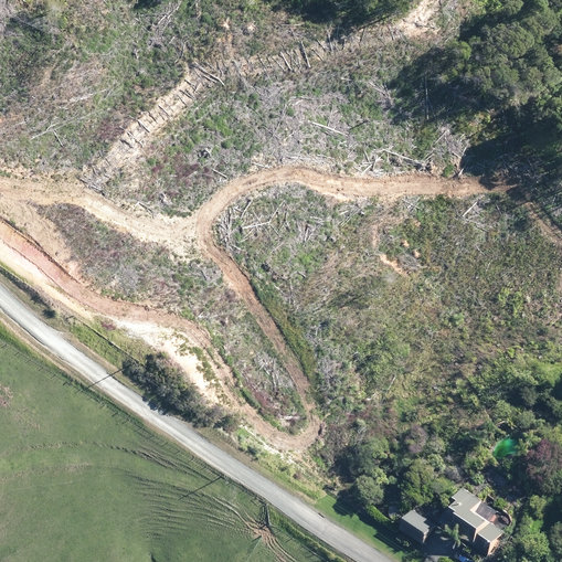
[(481,500),(463,488),(451,508),(455,510),(444,527),(486,553),(501,530),(488,521),(474,512),(481,500)]
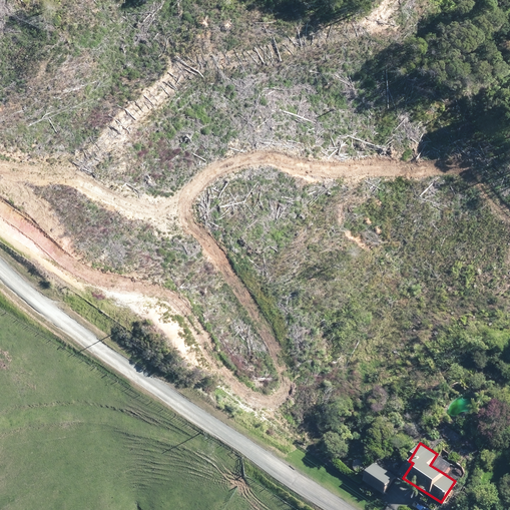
[(450,463),(437,454),(430,465),(443,473),(450,463)]
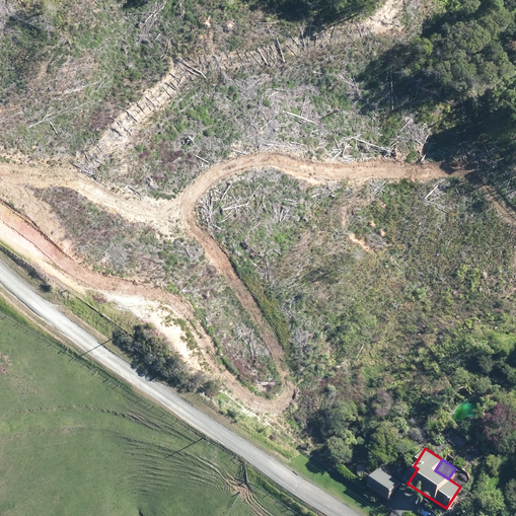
[(362,463),(358,464),(356,468),(357,472),(359,474),(363,475),(367,472),(368,467),(366,464),(362,463)]
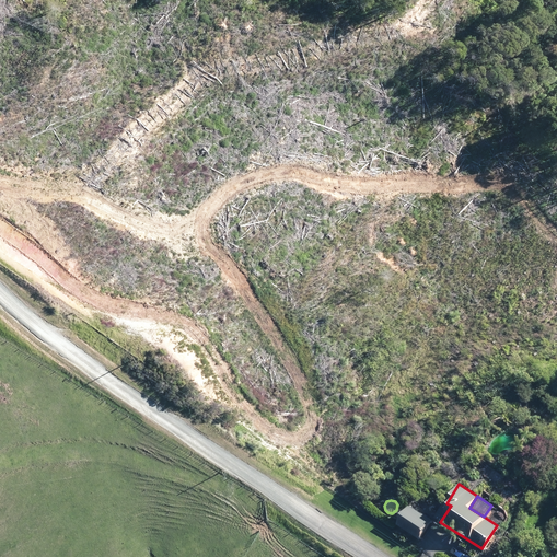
[(447,503),(443,500),(432,517),(440,522),(451,506),(447,503)]
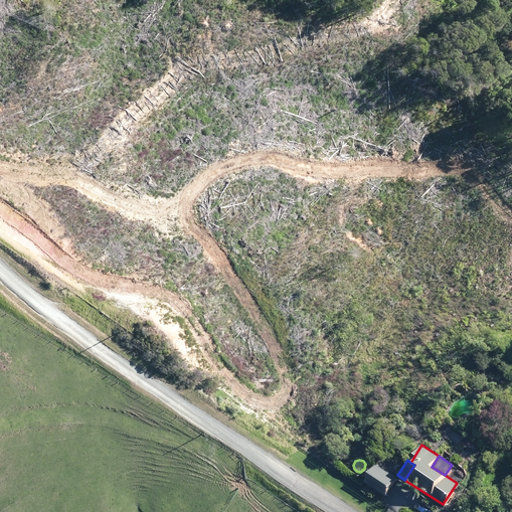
[(395,477),(376,464),(365,481),(384,493),(395,477)]
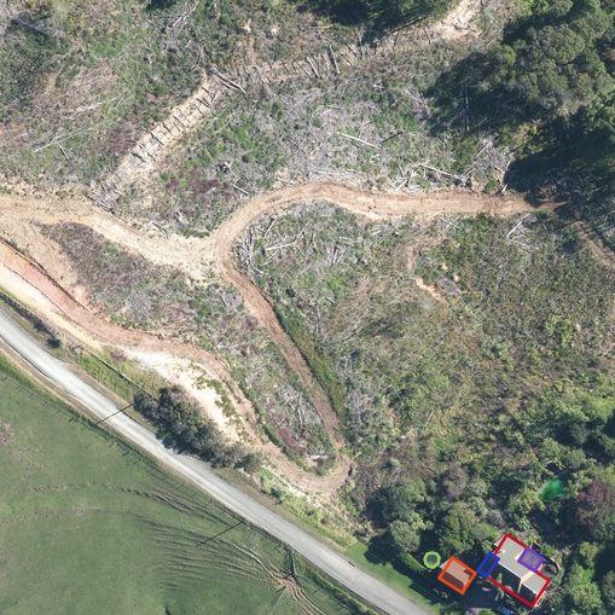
All buildings are outlined.
